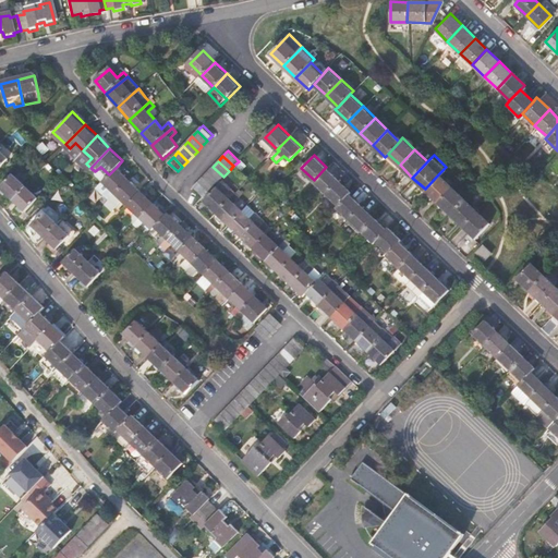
[(105,194),(109,198),(129,179),(117,167),(109,174),(102,181),(110,189),(105,194)]
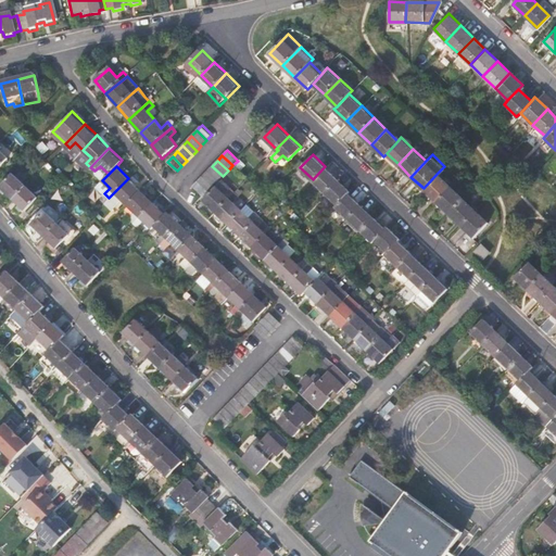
[(218,181),(223,176),(212,166),(207,171),(218,181)]
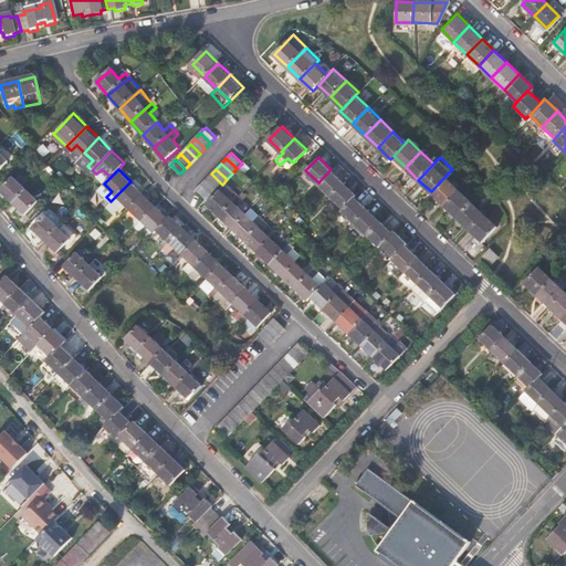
[(318,182),(329,195),(343,181),(331,169),(318,182)]
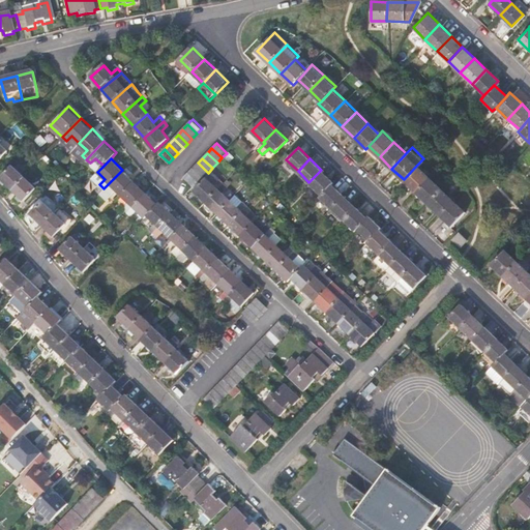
[(203,177),(208,173),(198,163),(193,168),(203,177)]
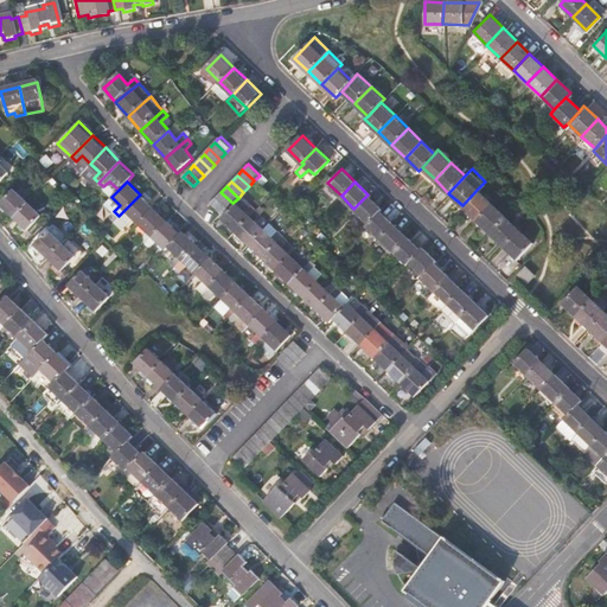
[(492,202),(478,189),(462,205),(475,218),(492,202)]
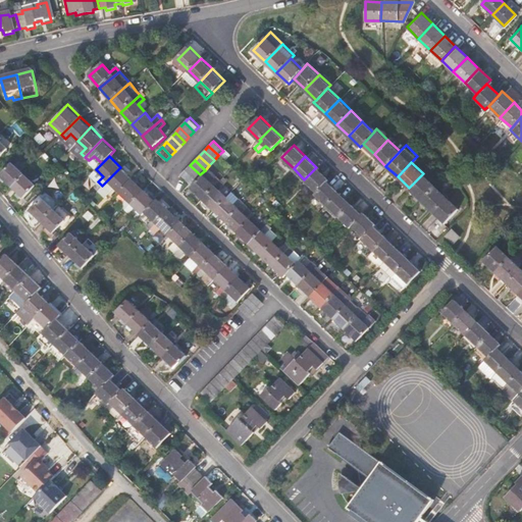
[(0,174),(0,177),(11,189),(22,176),(10,164),(0,174)]
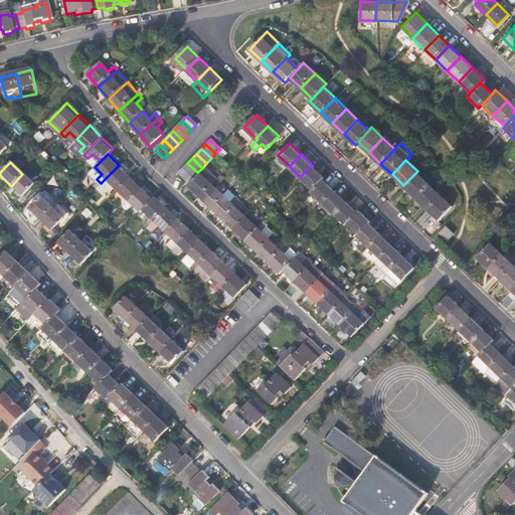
[(193,177),(197,172),(187,163),(183,167),(193,177)]
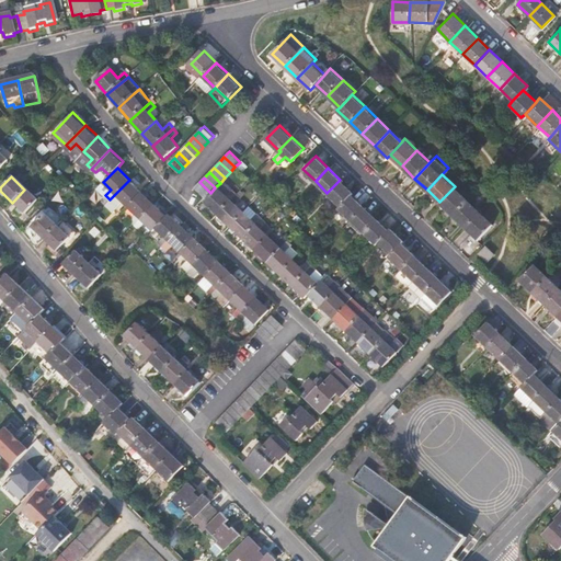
[(123,201),(128,206),(141,192),(129,180),(110,199),(105,205),(112,212),(123,201)]
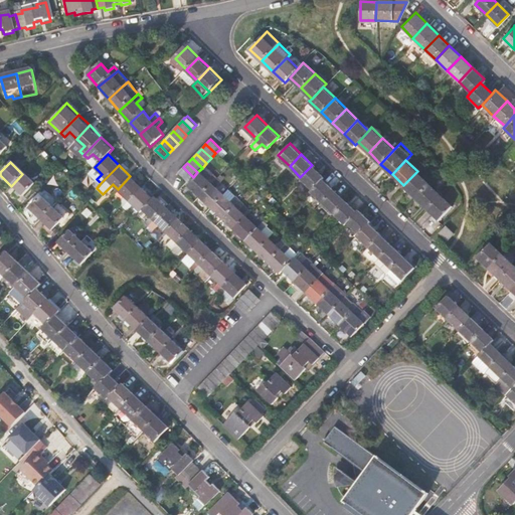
[(300,177),(312,188),(322,177),(323,176),(312,165),(300,177)]
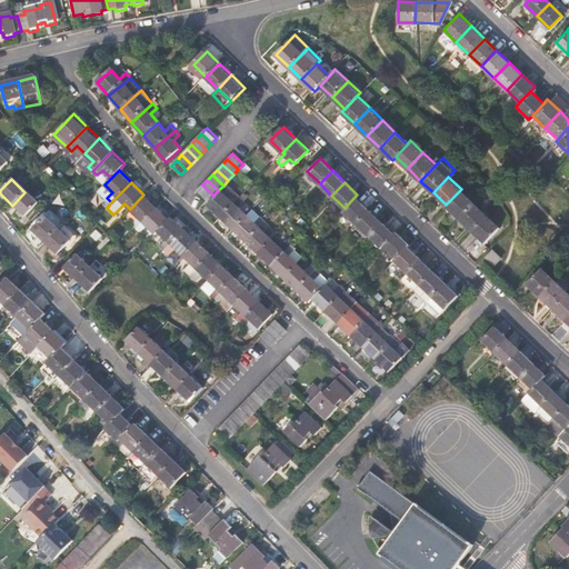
[(208,201),(213,196),(202,185),(198,190),(208,201)]
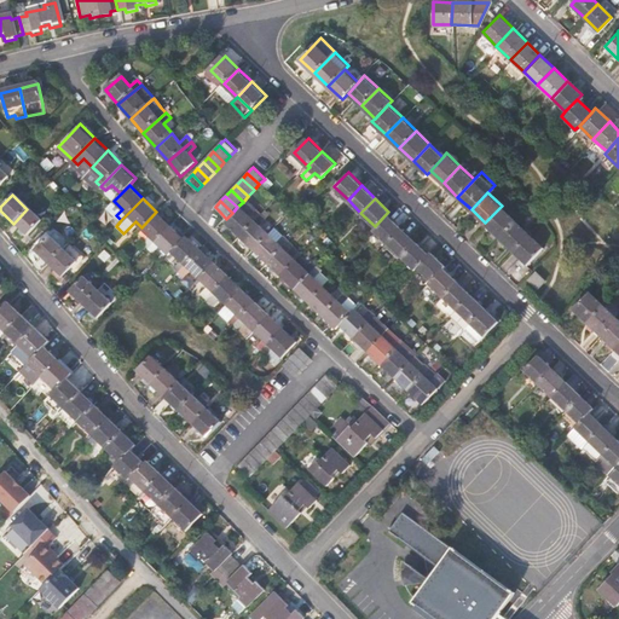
[(515,218),(502,206),(485,223),(498,236),(515,218)]
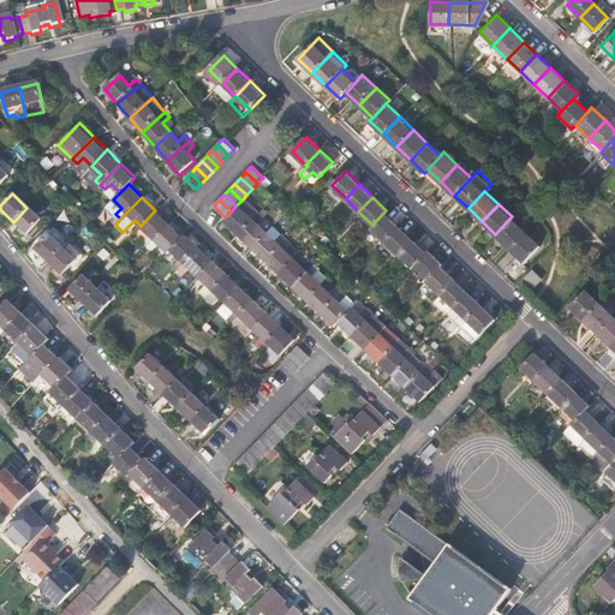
[(226,222),(239,234),(258,214),(255,209),(248,215),(239,207),(226,222)]
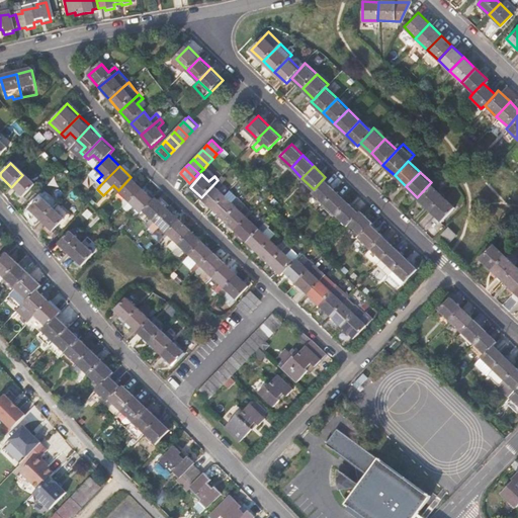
[(33,185),(22,175),(11,187),(21,197),(33,185)]
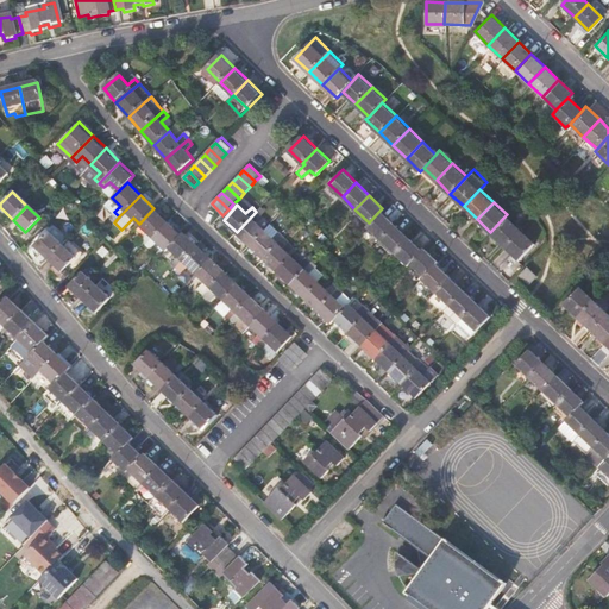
[(142,238),(146,243),(168,220),(154,208),(139,224),(148,232),(142,238)]
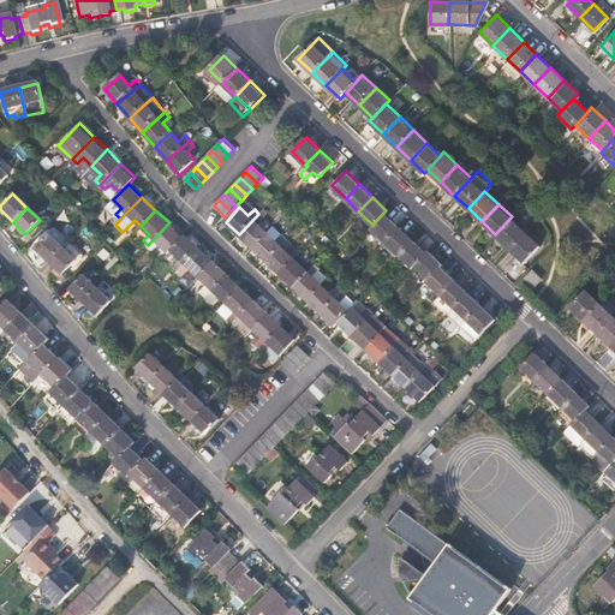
[(370,227),(383,239),(398,225),(384,212),(372,225),(370,227)]
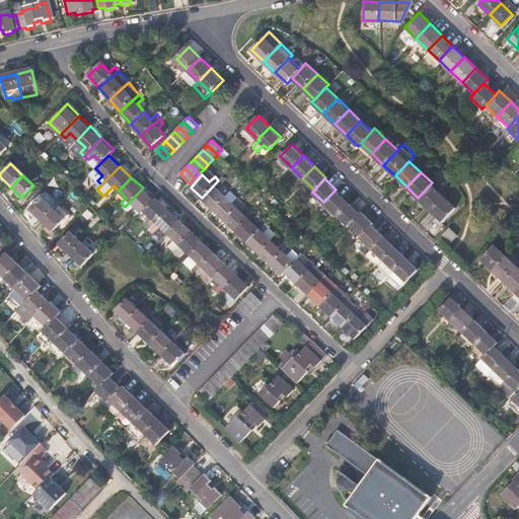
[(202,198),(212,209),(224,196),(217,190),(222,183),(218,180),(202,198)]
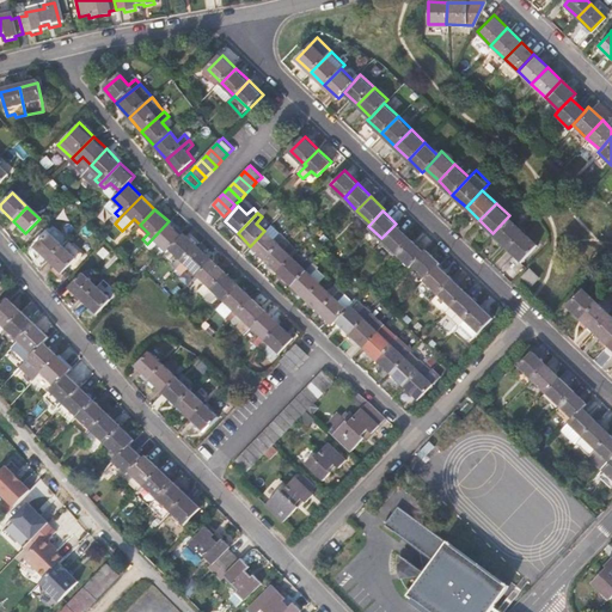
[(522,228),(509,215),(493,233),(507,246),(522,228)]
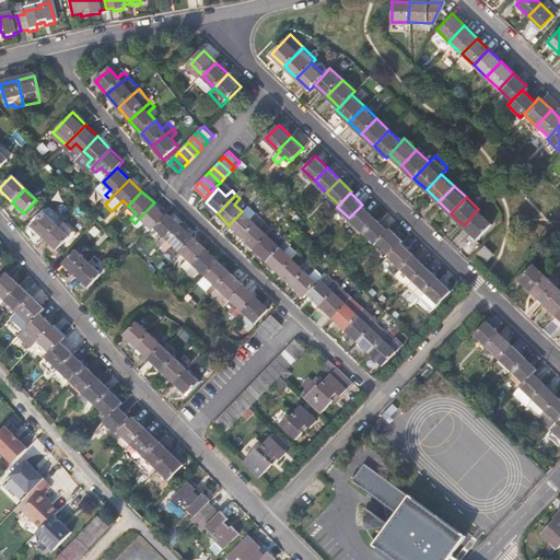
[(144,222),(153,230),(156,226),(166,216),(154,202),(135,223),(139,228),(144,222)]
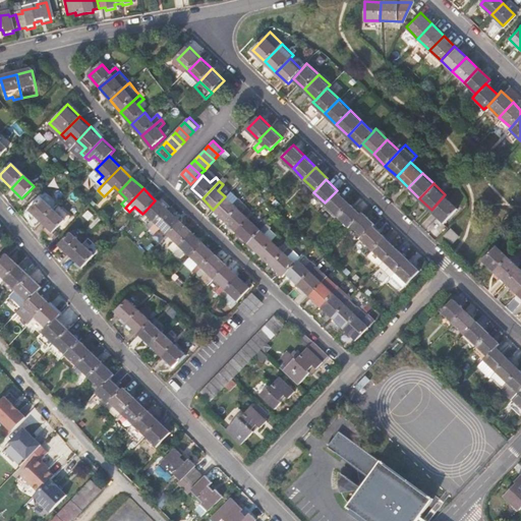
[(325,203),(336,214),(348,201),(337,190),(325,203)]
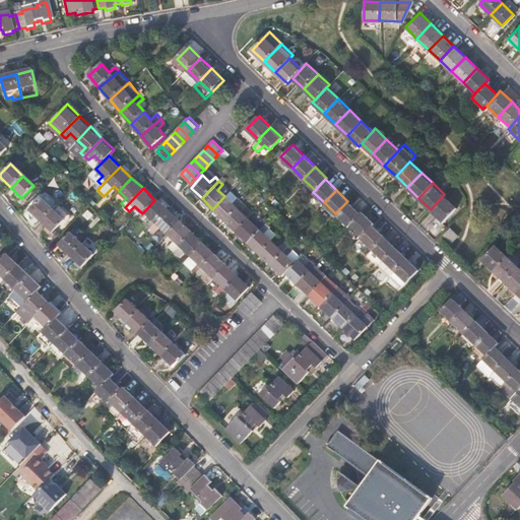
[(456,205),(444,194),(431,209),(442,220),(456,205)]
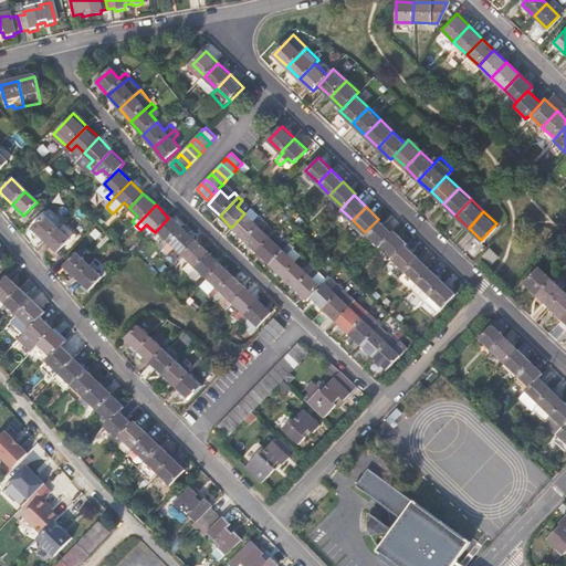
[(231,228),(243,239),(262,220),(258,216),(252,221),(244,213),(231,228)]
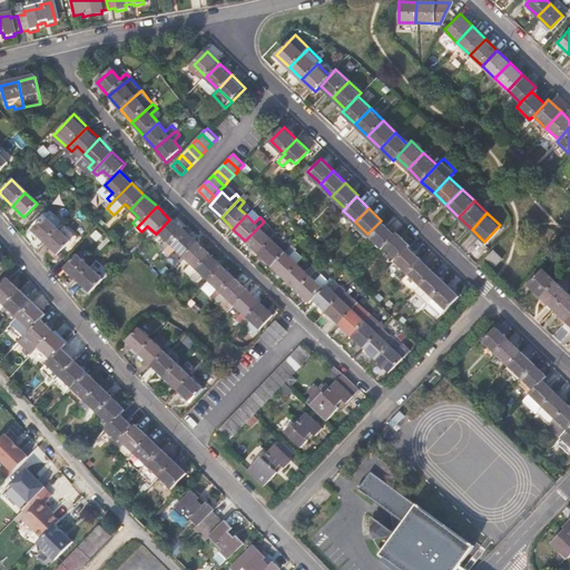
[(161,244),(166,248),(185,228),(173,216),(169,219),(159,231),(167,238),(161,244)]
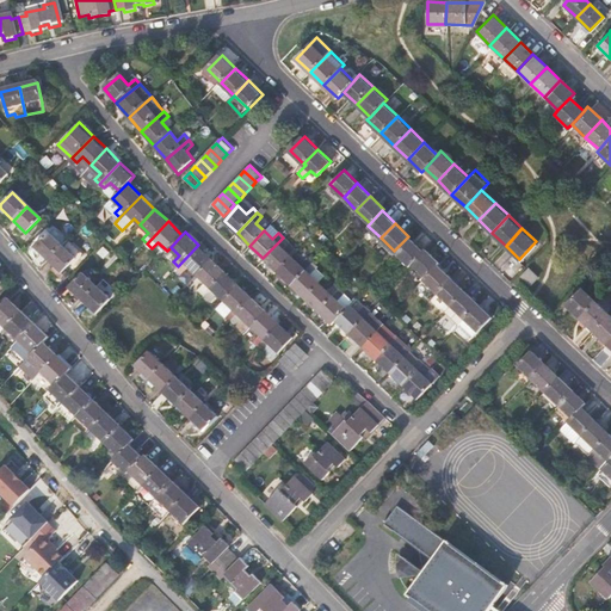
[(32,247),(45,261),(60,246),(47,233),(32,247)]
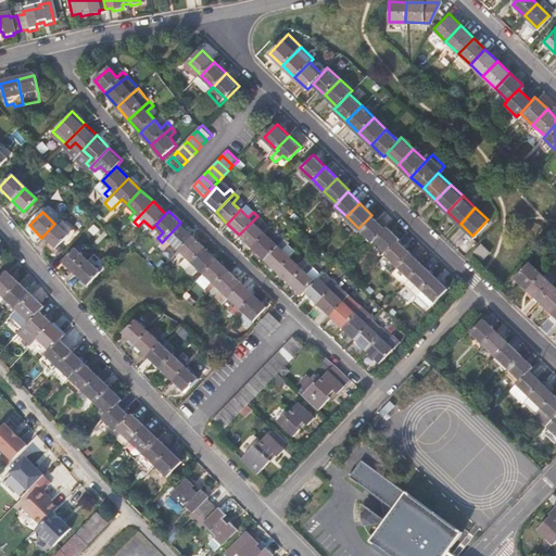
[(358,228),(371,240),(373,238),(383,227),(371,215),(358,228)]
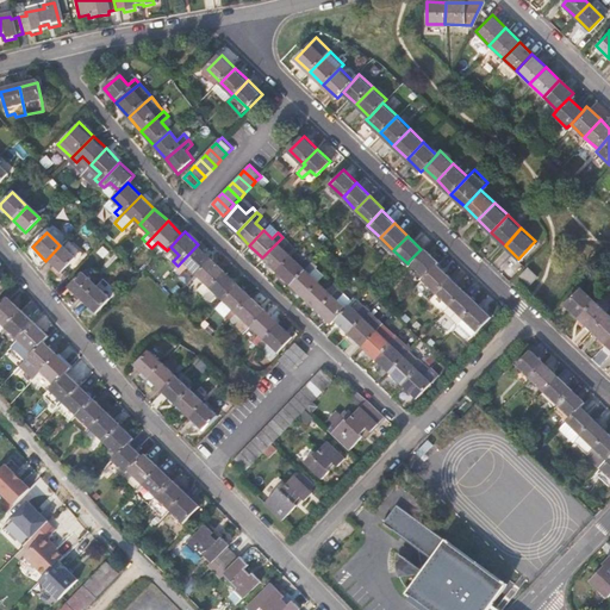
[(262,257),(275,271),(290,256),(281,248),(287,241),(282,237),(262,257)]
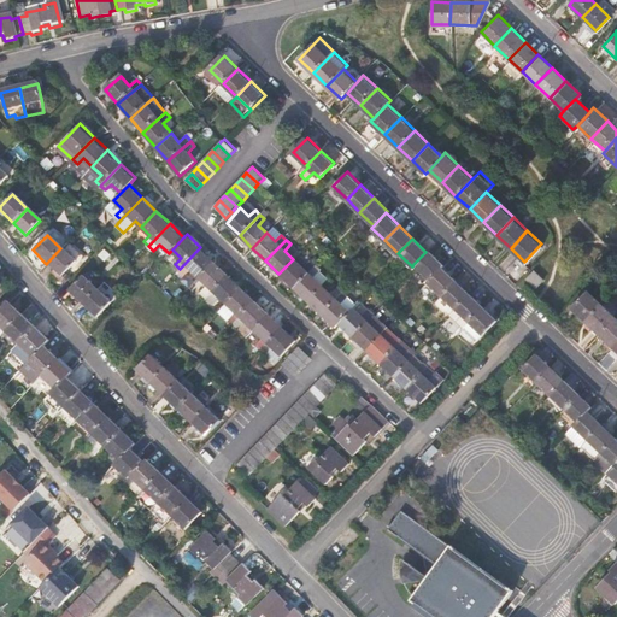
[(191,268),(199,276),(215,260),(200,247),(180,269),(184,274),(191,268)]
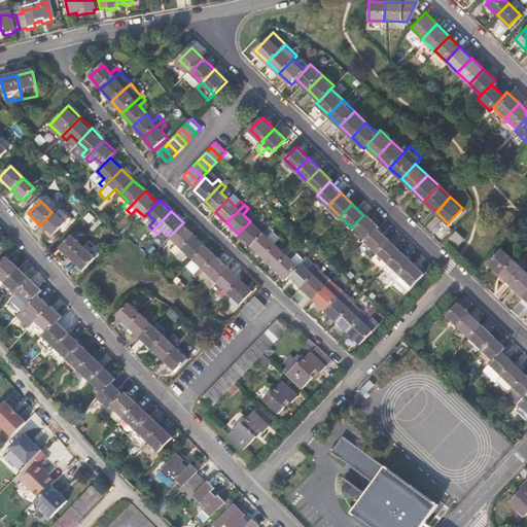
[(64,223),(51,212),(39,225),(51,236),(64,223)]
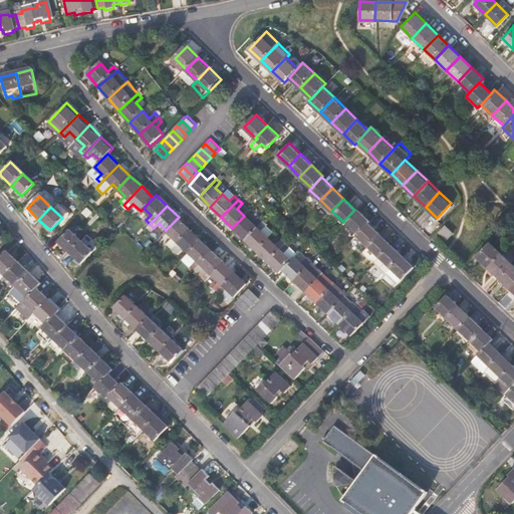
[(344,220),(356,231),(366,221),(368,219),(356,208),(354,210),(344,220)]
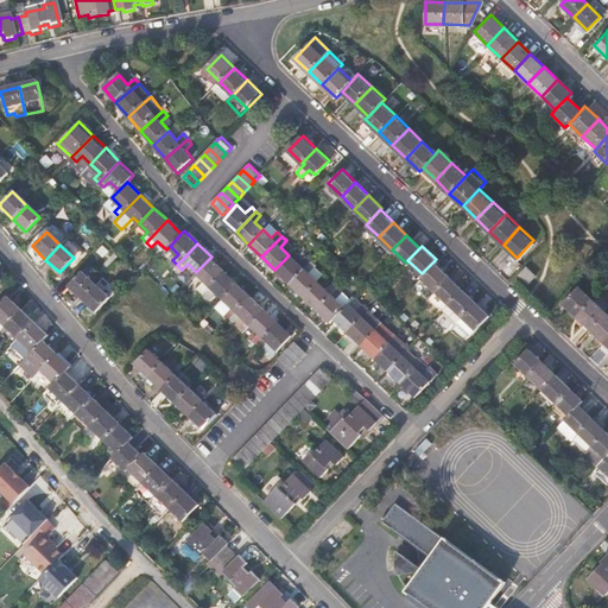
[(278,273),(289,283),(308,261),(304,257),(298,263),(289,255),(274,270),(278,273)]
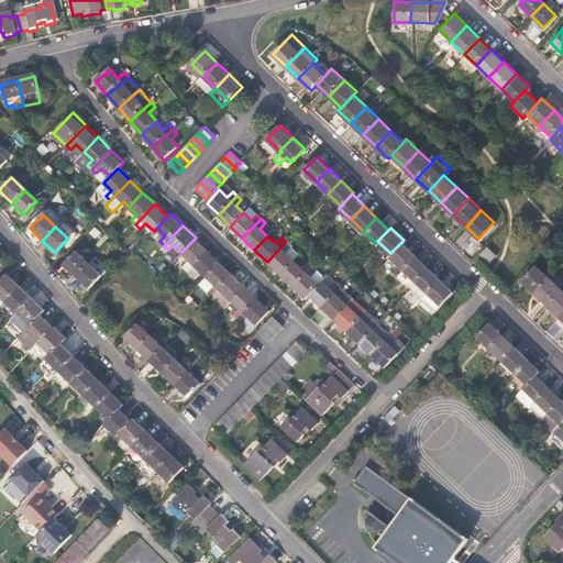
[(184,265),(189,269),(208,250),(196,238),(181,252),(189,260),(184,265)]
